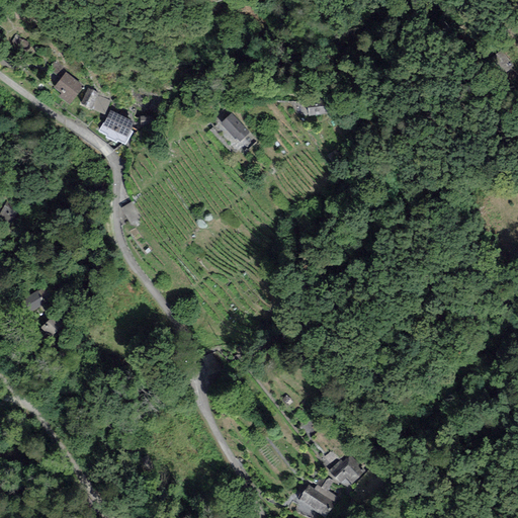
[(511,66),(502,55),(496,60),(505,71),(511,66)]
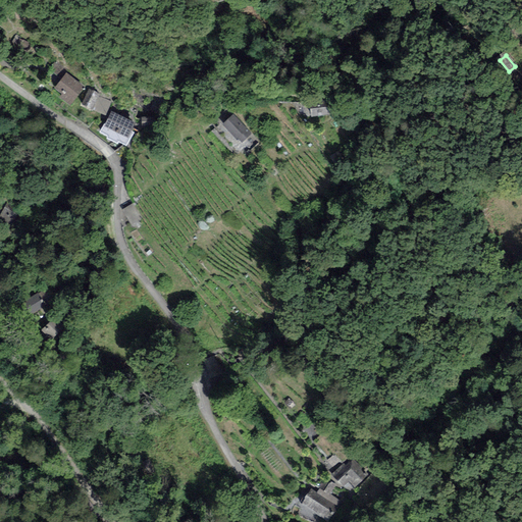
[(86,87),(59,66),(50,80),(65,91),(59,98),(70,106),(86,87)]
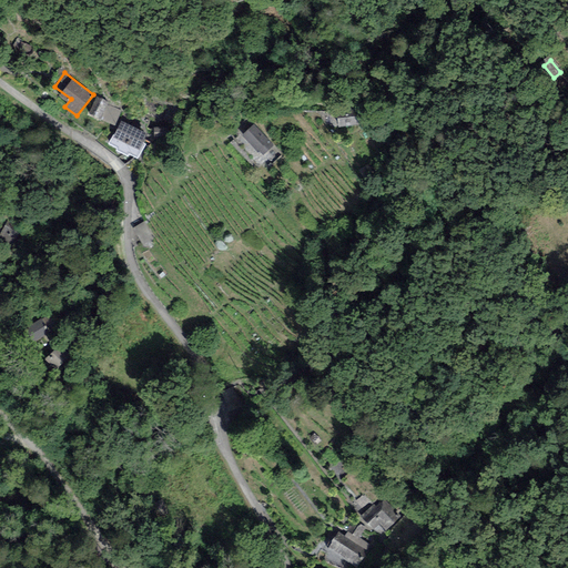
[(100,101),(92,112),(113,128),(122,115),(100,101)]
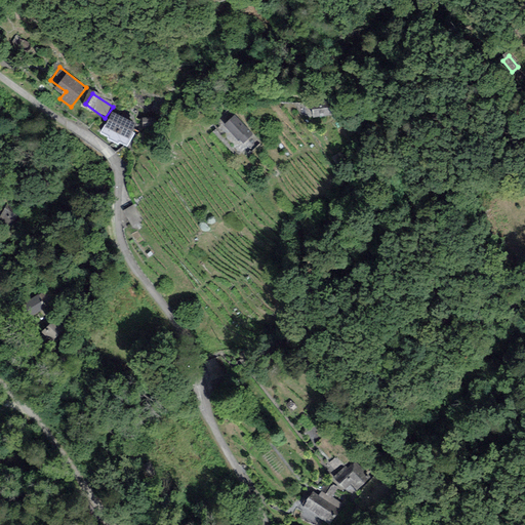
[(329,116),(330,102),(314,101),(313,115),(329,116)]
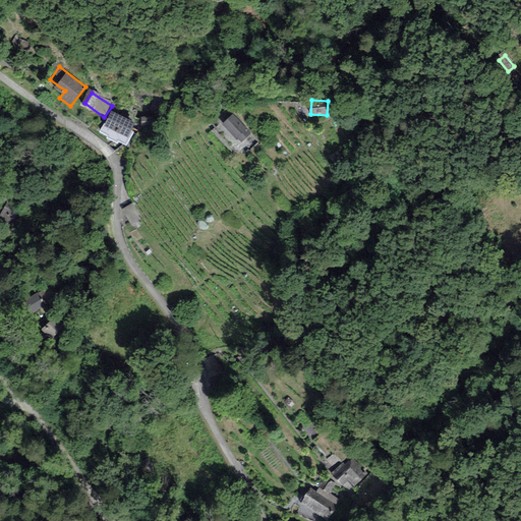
[(510,102),(501,108),(509,121),(518,115),(510,102)]
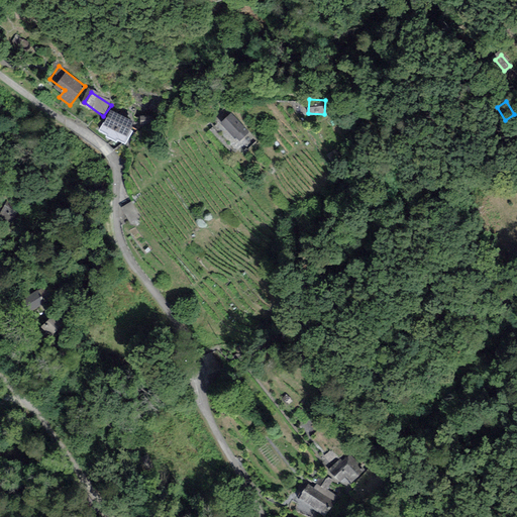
[(132,120),(110,109),(100,128),(125,140),(131,128),(128,126),(132,120)]
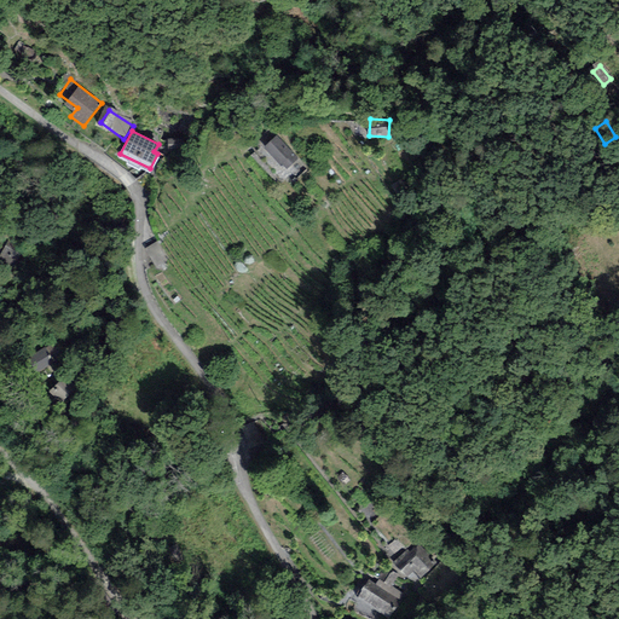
[(298,158),(276,136),(264,146),(285,169),(298,158)]
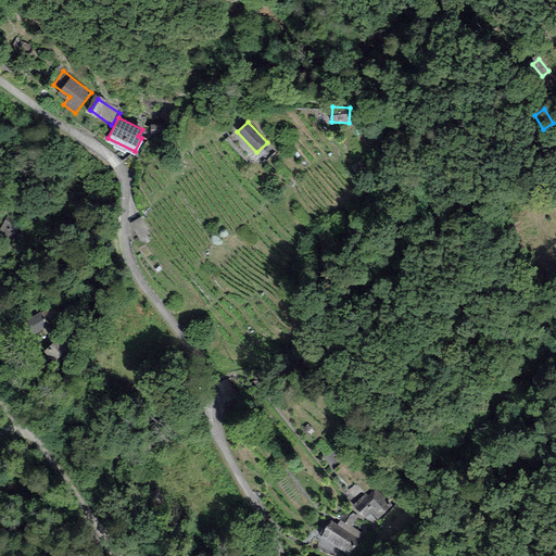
[(164,125),(152,125),(152,135),(164,135),(164,125)]
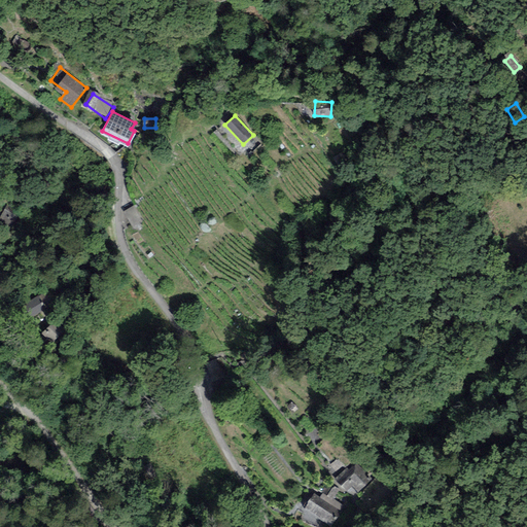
[(140,221),(133,207),(125,211),(132,225),(140,221)]
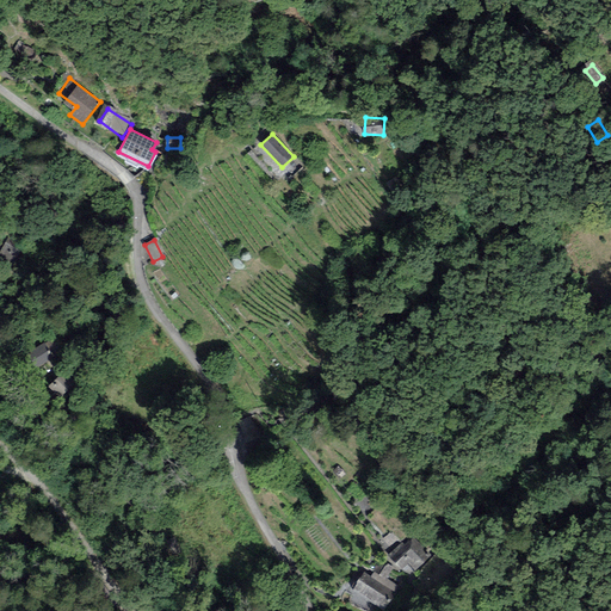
[(20,247),(2,241),(0,247),(0,258),(16,263),(20,247)]
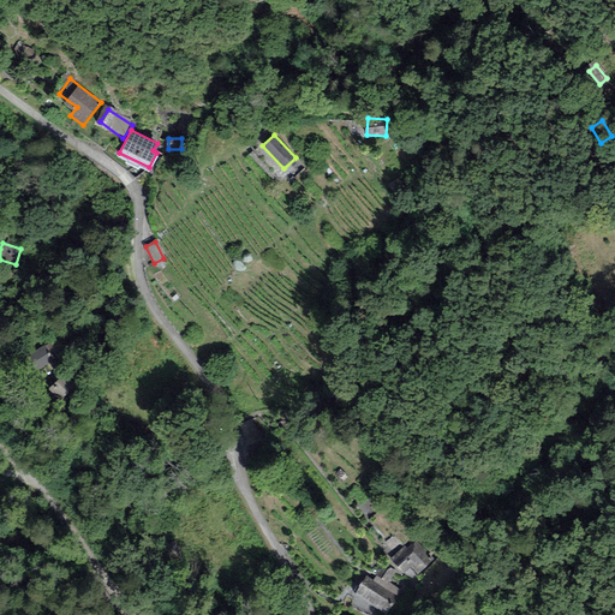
[(51,358),(45,347),(30,356),(36,366),(51,358)]
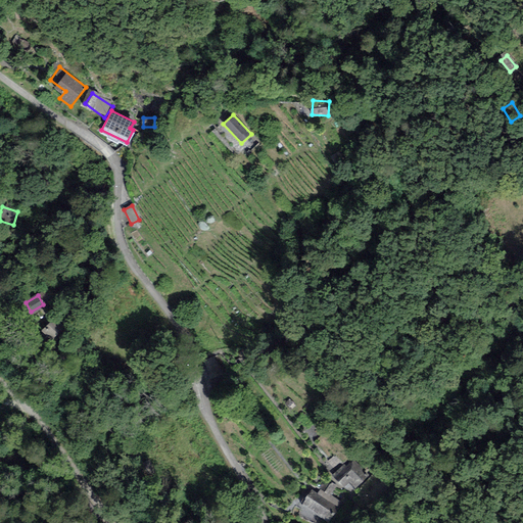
[(53,318),(40,331),(48,340),(62,326),(53,318)]
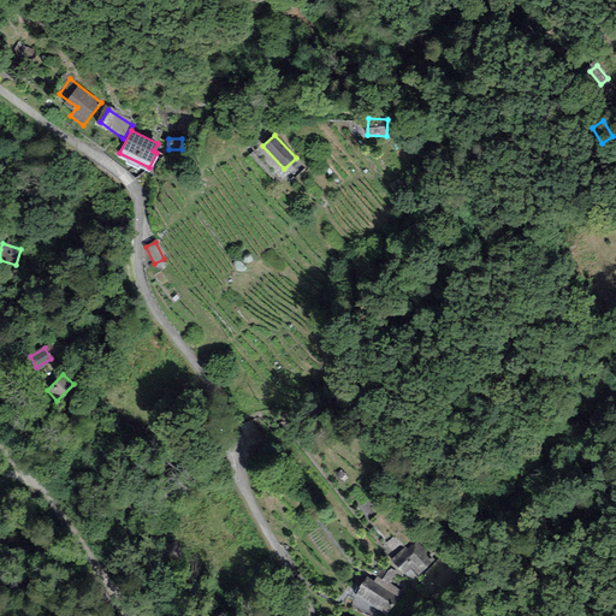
[(259,454),(241,458),(246,473),(262,469),(259,454)]
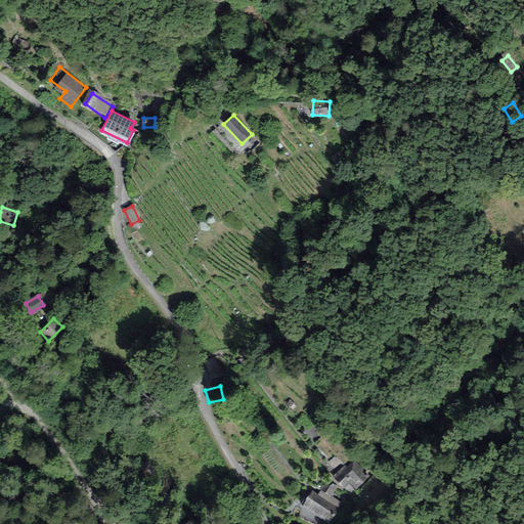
[(355,490),(369,476),(355,461),(347,468),(344,465),(332,477),(344,489),(349,483),(355,490)]
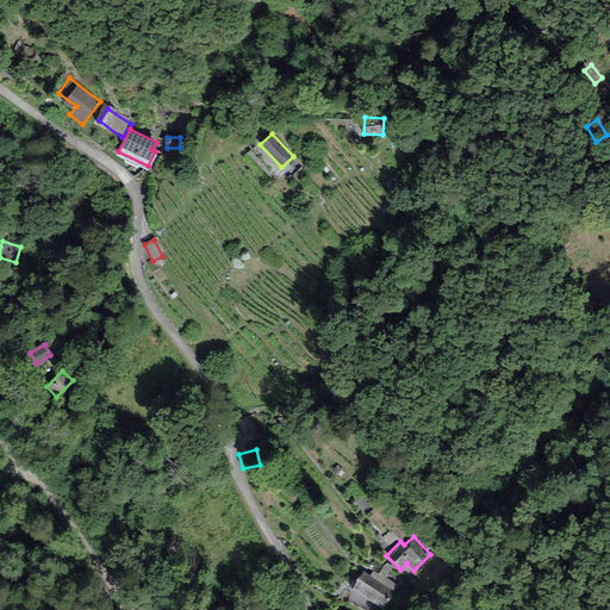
[(384,609),(398,586),(373,571),(371,576),(363,571),(352,590),(384,609)]
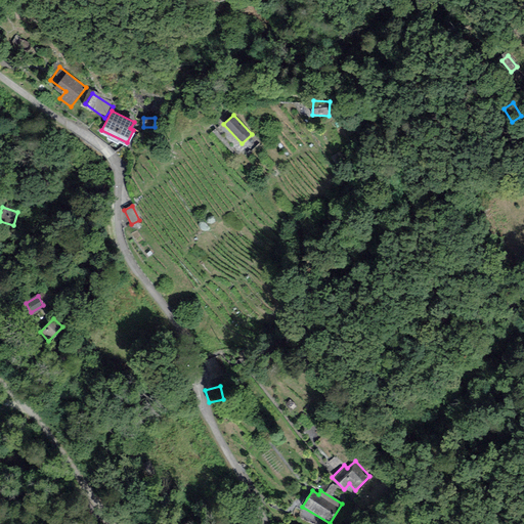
[(162,507),(148,515),(154,523),(166,523),(170,522),(162,507)]
